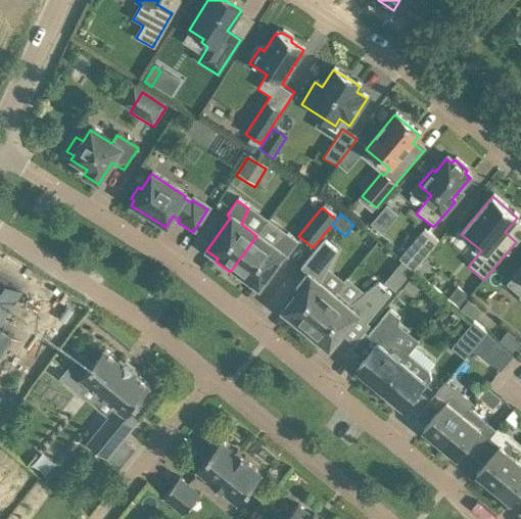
[(423,231),(398,261),(400,263),(412,272),(412,273),(437,242),(423,231)]
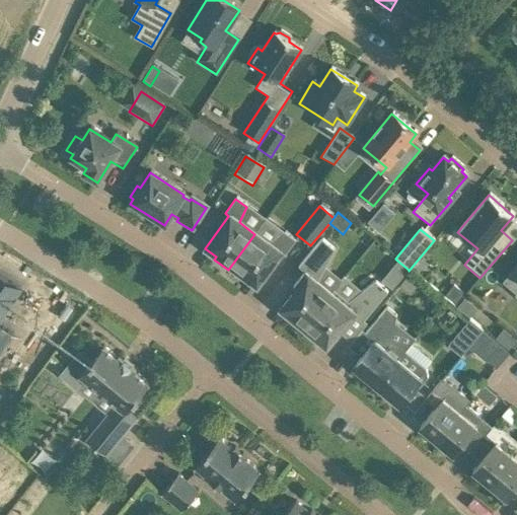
[(254,234),(228,270),(243,281),(245,278),(256,286),(280,253),(284,256),(294,241),(284,233),(271,245),(254,234)]
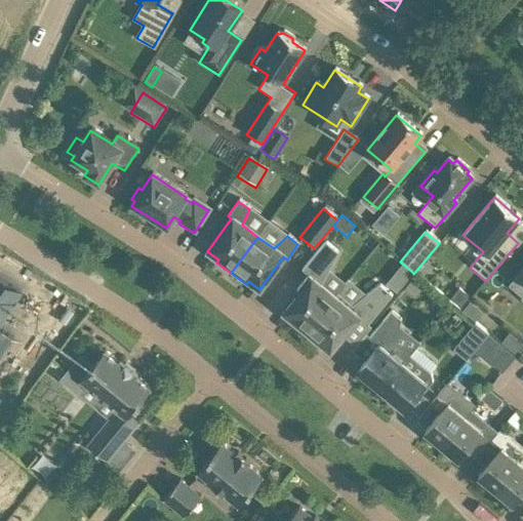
[(290,323),(304,334),(334,297),(320,286),(337,253),(324,243),(300,271),(307,277),(295,290),(299,294),(283,313),(293,321),(290,323)]
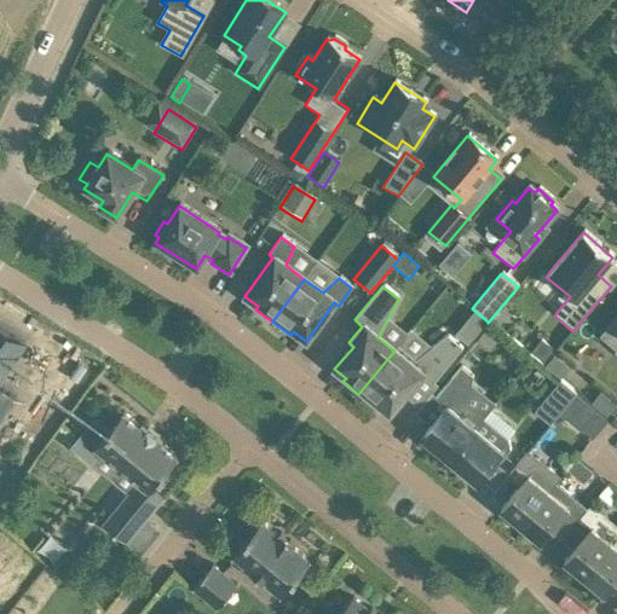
[(474,311),(465,323),(478,334),(488,322),(474,311)]
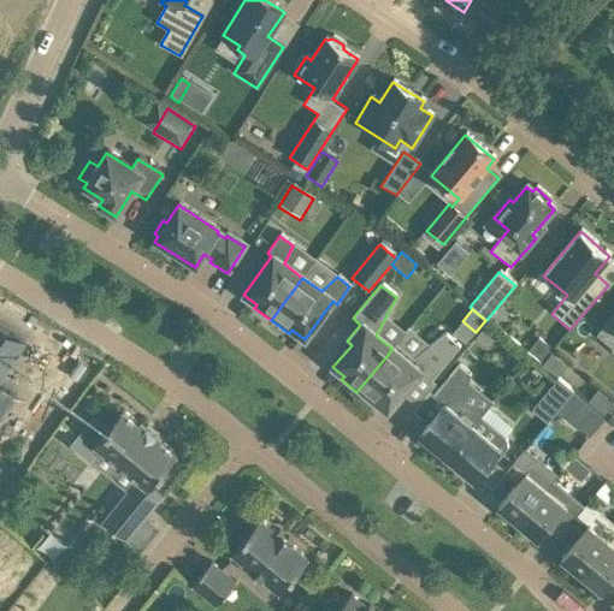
[(0,415),(12,397),(0,389),(0,374),(21,343),(0,328),(0,415)]
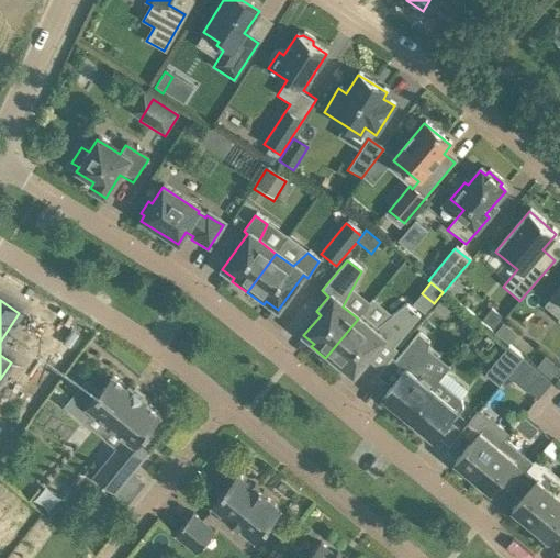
[(358,319),(325,358),(339,370),(343,367),(353,376),(382,339),(393,349),(418,317),(405,307),(373,332),(358,319)]
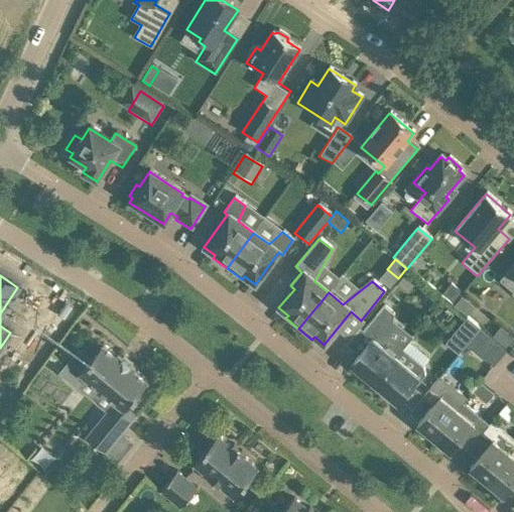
[(371,341),(350,366),(357,372),(355,375),(368,386),(371,383),(400,346),(408,335),(391,322),(393,315),(383,306),(361,333),(371,341)]
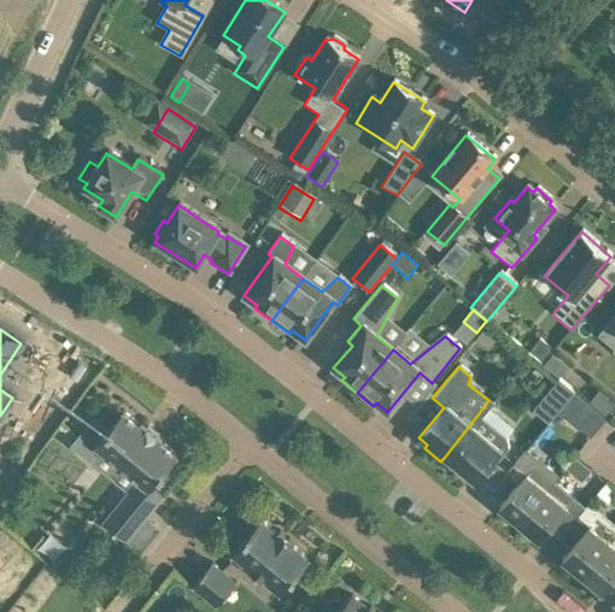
[(557,381),(532,412),(548,424),(573,393),(557,381)]
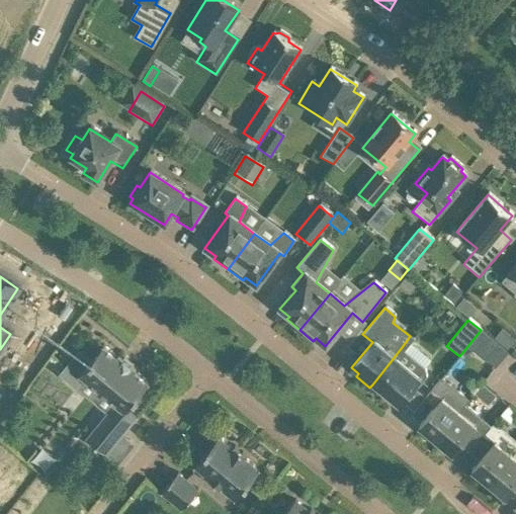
[(134,373),(135,371),(117,357),(116,359),(102,347),(88,363),(77,354),(59,376),(74,389),(82,379),(114,406),(85,440),(104,456),(136,417),(126,410),(148,384),(134,373)]
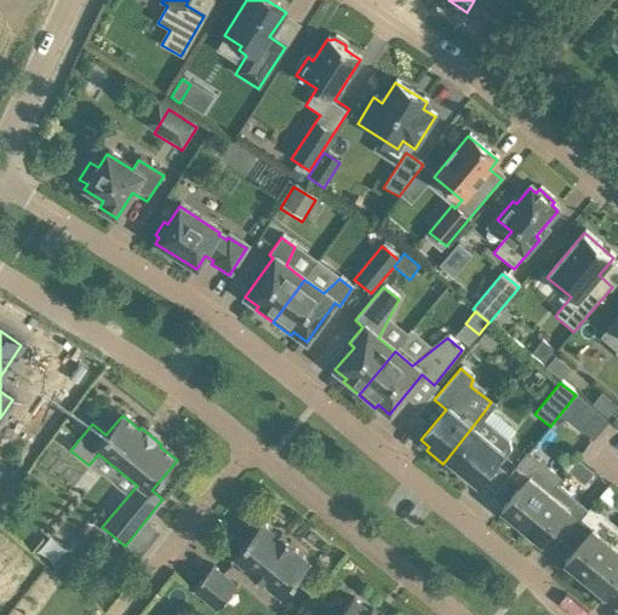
[(507,437),(481,415),(446,460),(461,473),(458,477),(473,489),(482,478),(493,488),(504,476),(496,469),(509,453),(507,437)]
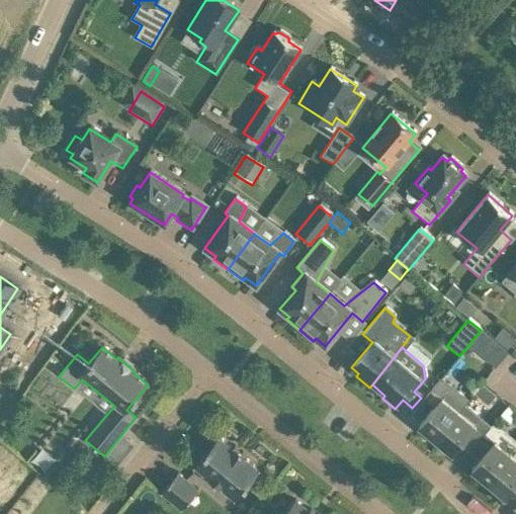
[(417,427),(434,441),(457,413),(467,402),(440,379),(425,399),(424,398),(423,399),(424,400),(422,401),(432,409),(417,427)]
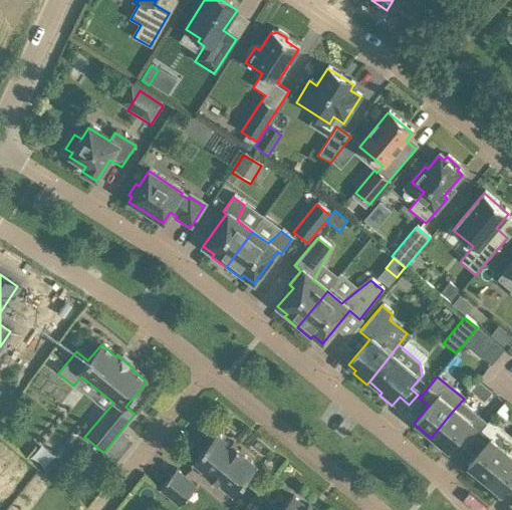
[(463,434),(472,442),(480,432),(454,410),(431,438),(448,452),(463,434)]
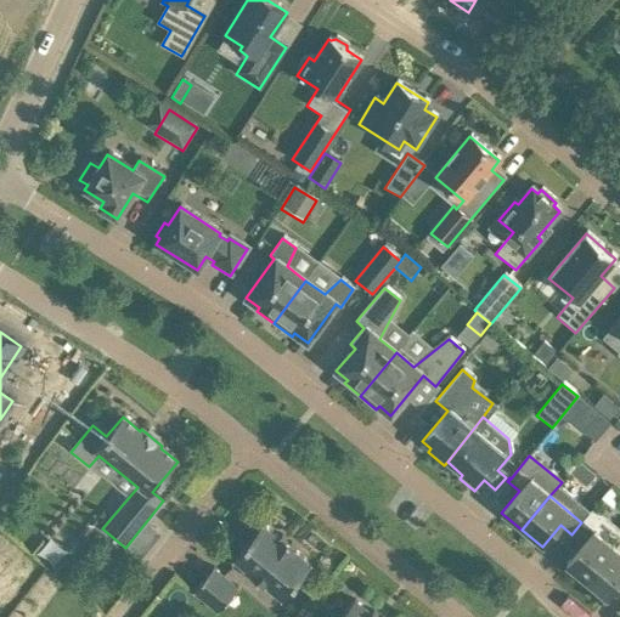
[(565,565),(586,582),(614,549),(581,522),(571,535),(582,544),(565,565)]
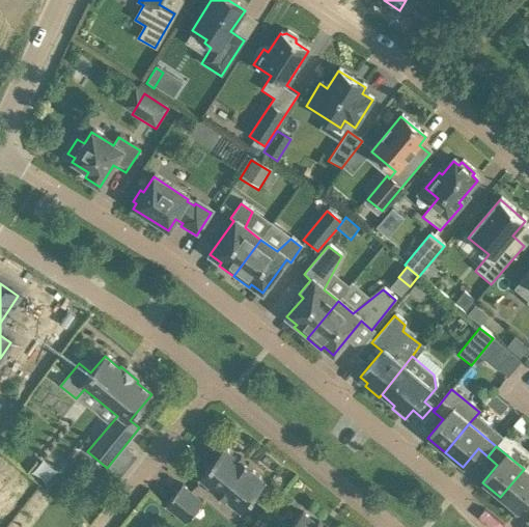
[(250,471),(252,469),(240,459),(238,461),(223,449),(198,479),(240,514),(265,483),(250,471)]
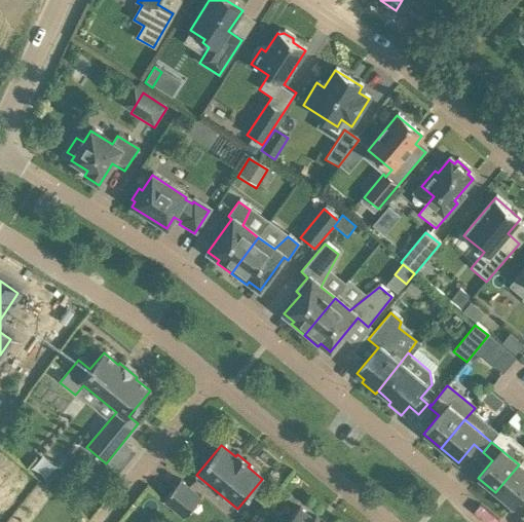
[(523,456),(519,464),(495,492),(513,507),(520,497),(523,500),(523,456)]
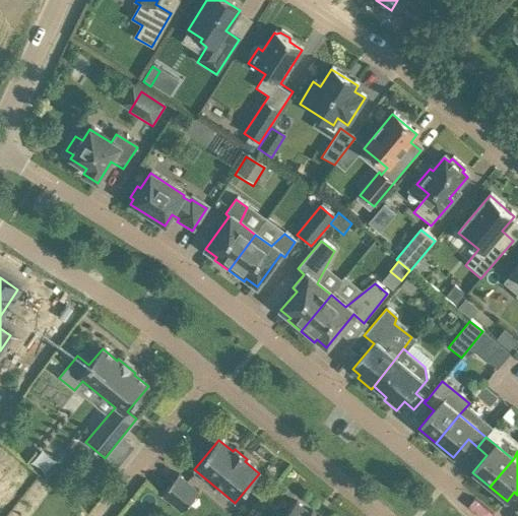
[(177,476),(160,497),(172,506),(188,486),(177,476)]
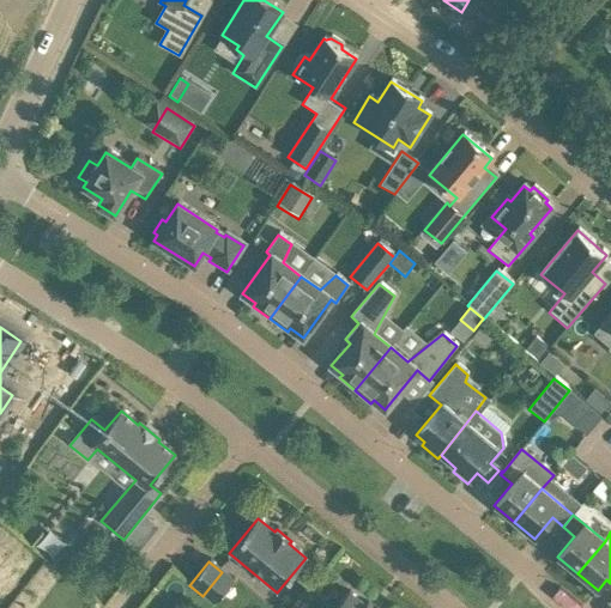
[(370,607),(367,605),(364,607),(348,594),(336,607),(370,607)]
